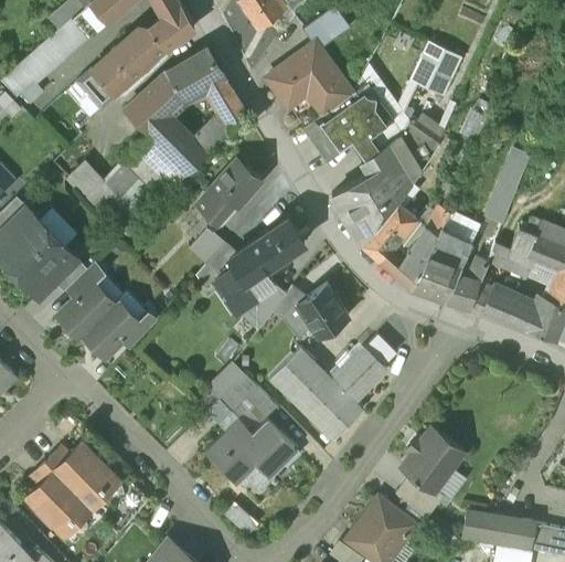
[(83,6),(77,0),(68,0),(55,12),(64,22),(83,6)]
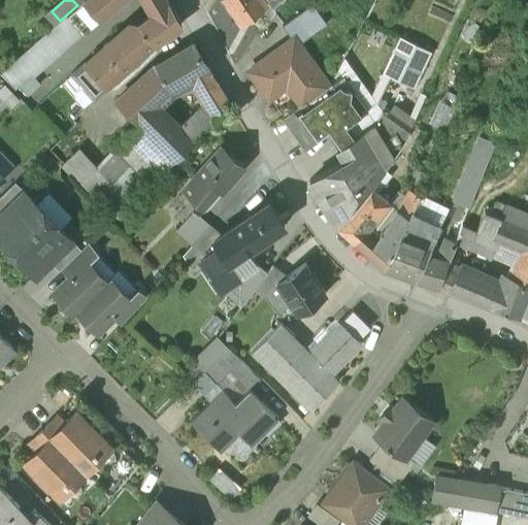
[(151,0),(86,0),(84,2),(100,21),(124,0),(140,0),(144,6),(151,0)]
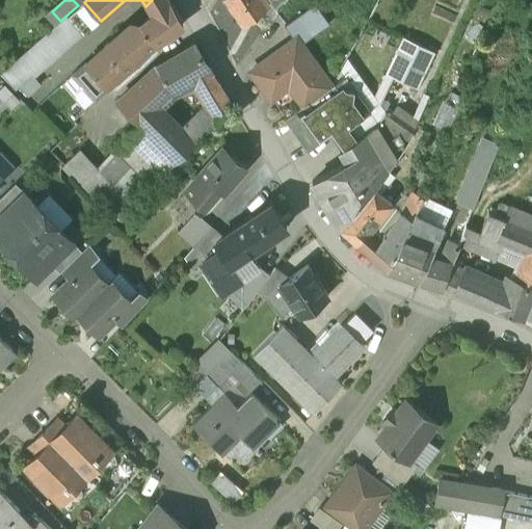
[(165,0),(152,0),(145,6),(152,17),(168,4),(165,0)]
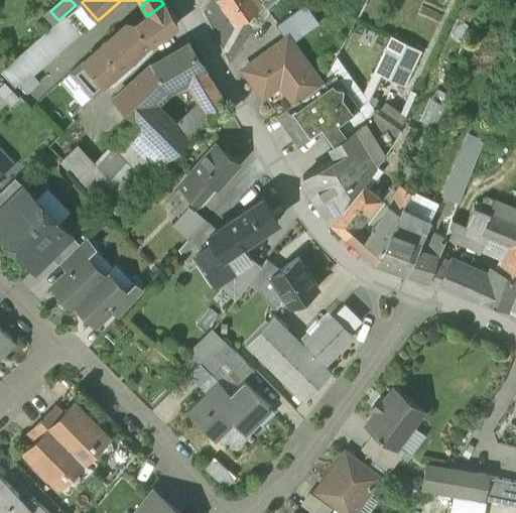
[(218,0),(235,24),(247,15),(250,19),(255,15),(252,11),(260,5),(256,0),(218,0)]
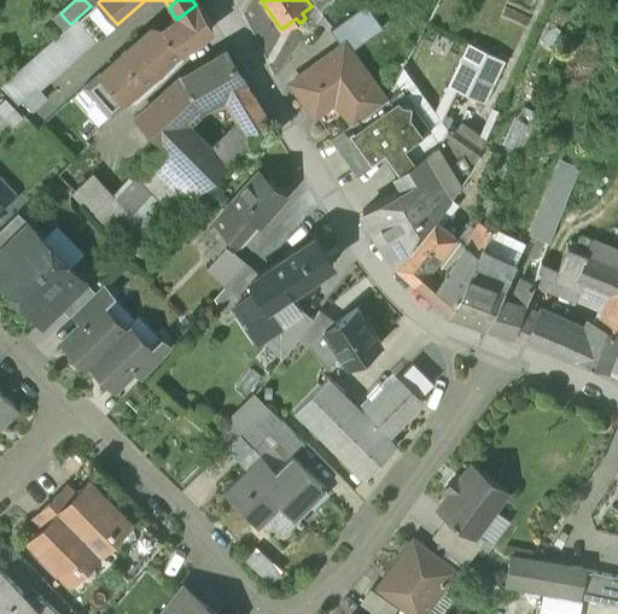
[(307,0),(312,6),(302,13),(305,18),(313,29),(334,0),(307,0)]
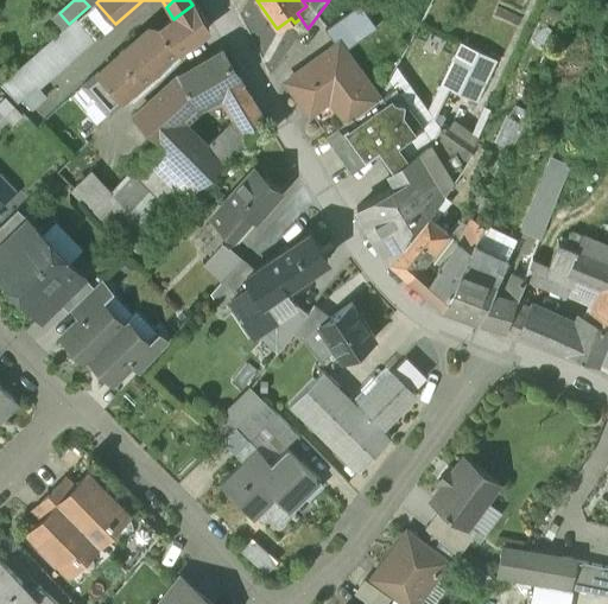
[(115,24),(96,2),(76,20),(95,42),(115,24)]
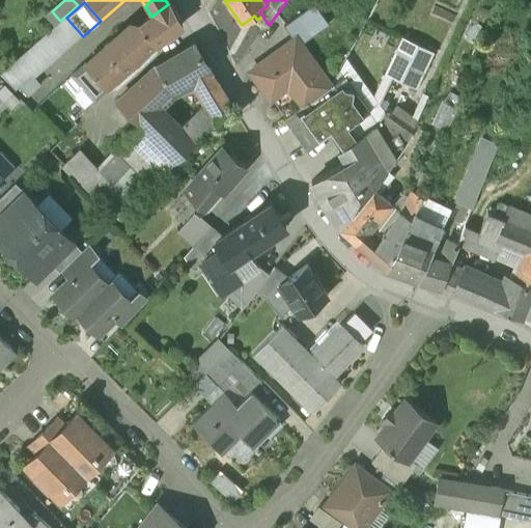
[(151,17),(139,27),(156,47),(182,28),(168,4),(151,17)]
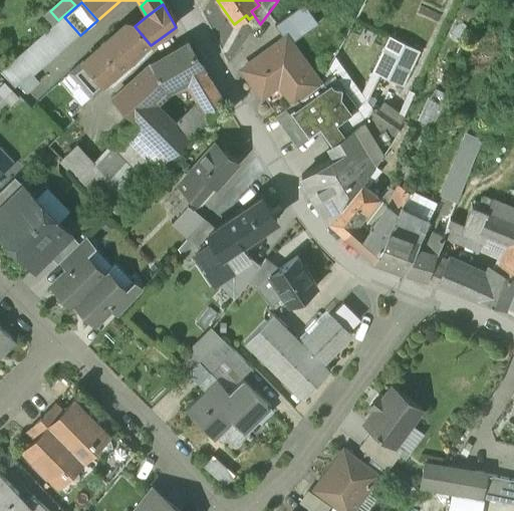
[(303,6),(274,27),(284,41),(286,40),(290,45),(318,25),(303,6)]
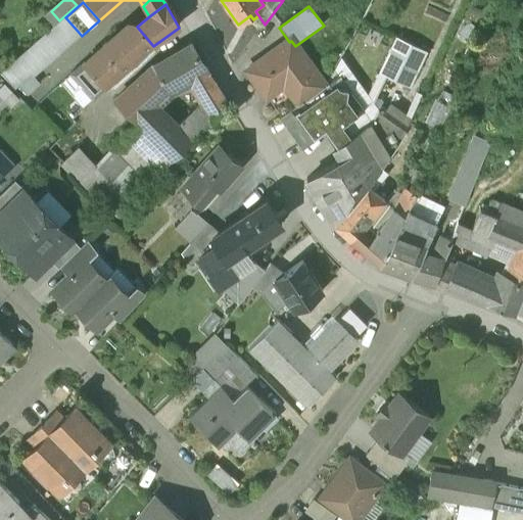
[(65,17),(46,34),(16,60),(29,74),(33,79),(82,36),(65,17)]
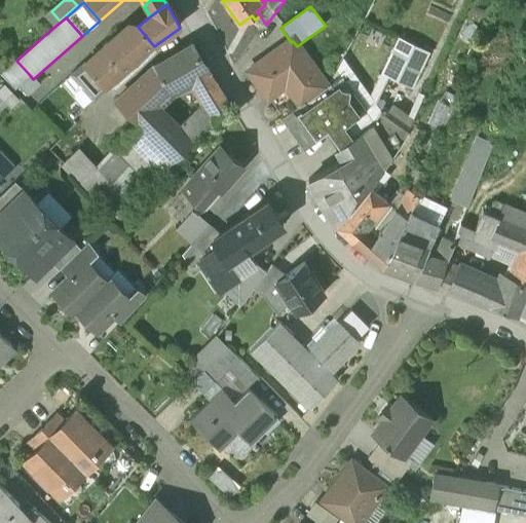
[(138,27),(129,25),(84,65),(72,77),(94,102),(142,55),(154,46),(138,27)]
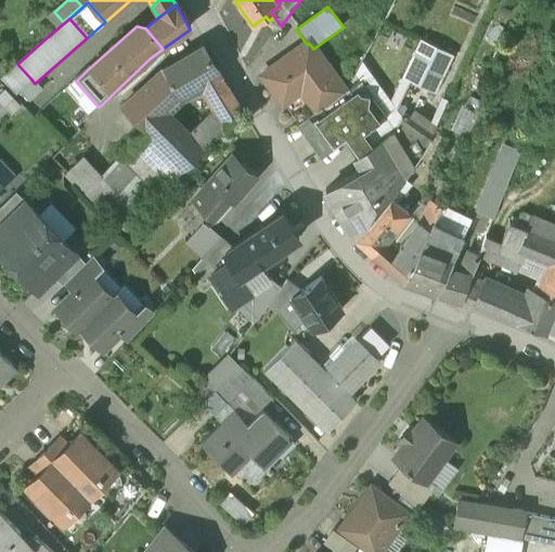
[(307,45),(261,77),(283,105),(311,85),(327,106),(343,95),(345,92),(313,49),(309,43),(307,45)]
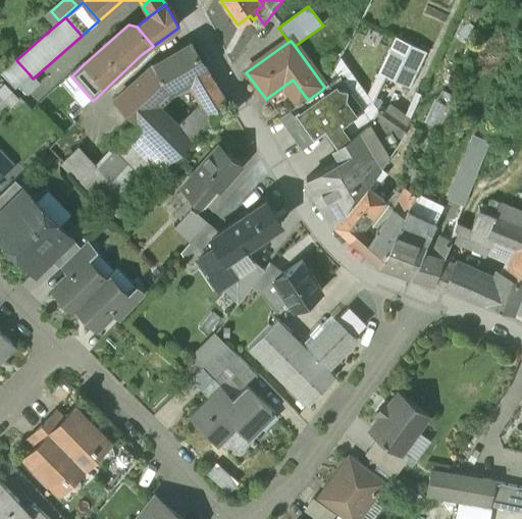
[(396,42),(371,93),(386,101),(397,80),(413,88),(428,58),(396,42)]
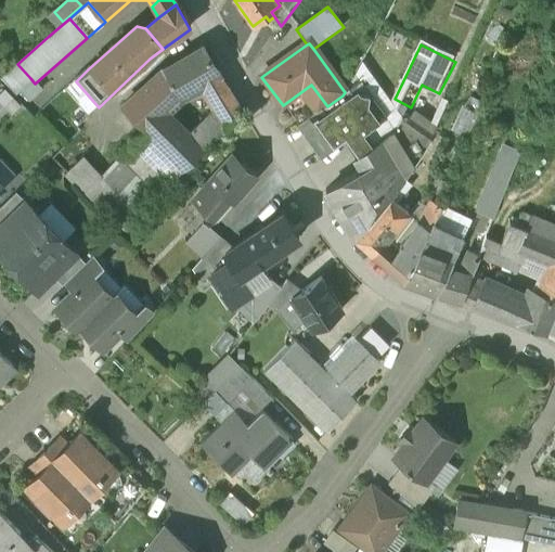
[(202,49),(163,72),(179,97),(180,95),(199,86),(218,76),(202,49)]
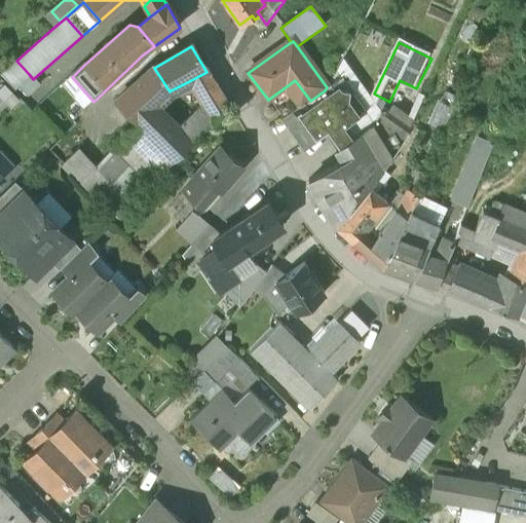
[(16,61),(0,76),(12,88),(16,85),(29,74),(16,61)]
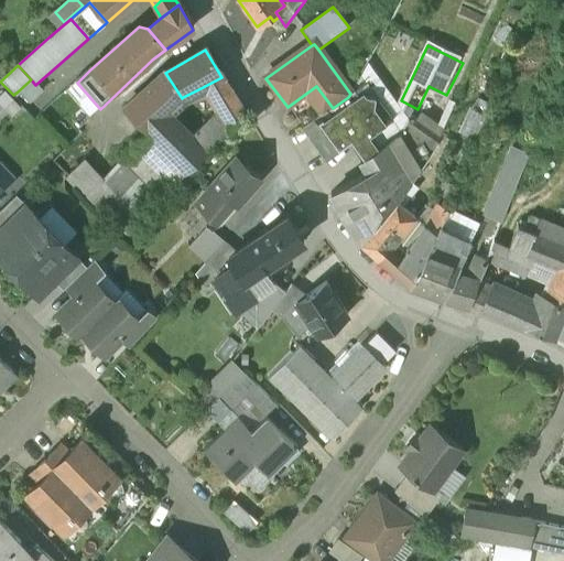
[(165,73),(127,108),(152,132),(122,161),(139,180),(156,200),(203,154),(187,139),(167,117),(184,100),(183,97),(182,98),(165,73)]
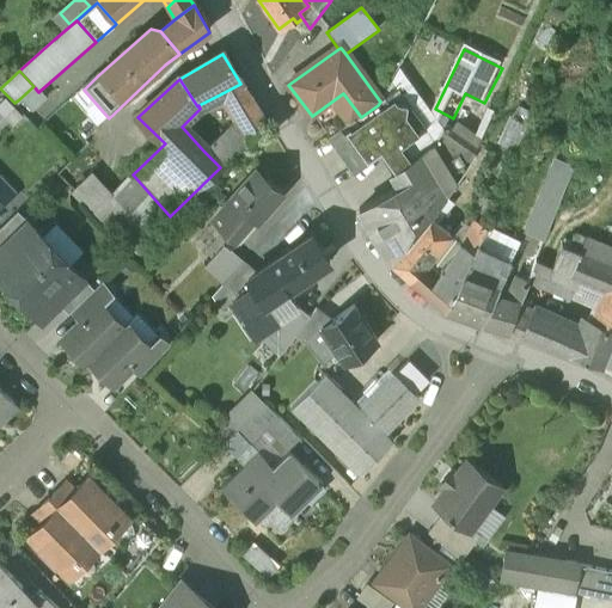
[(265,123),(240,84),(220,94),(237,120),(243,130),(236,137),(237,139),(243,146),(265,123)]
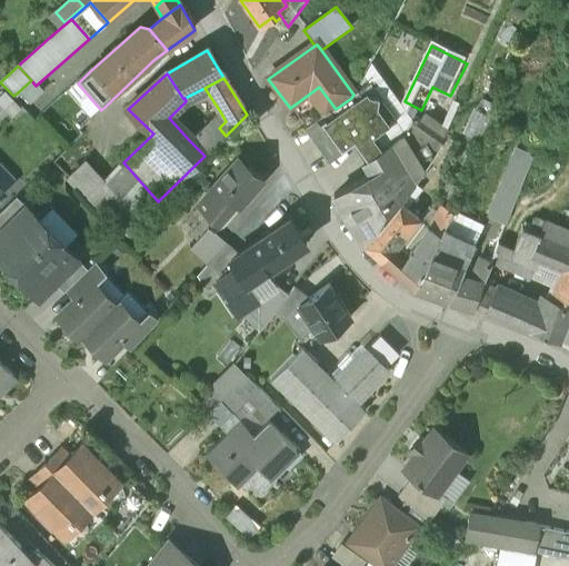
[(36,86),(31,80),(18,92),(29,105),(42,93),(36,86)]
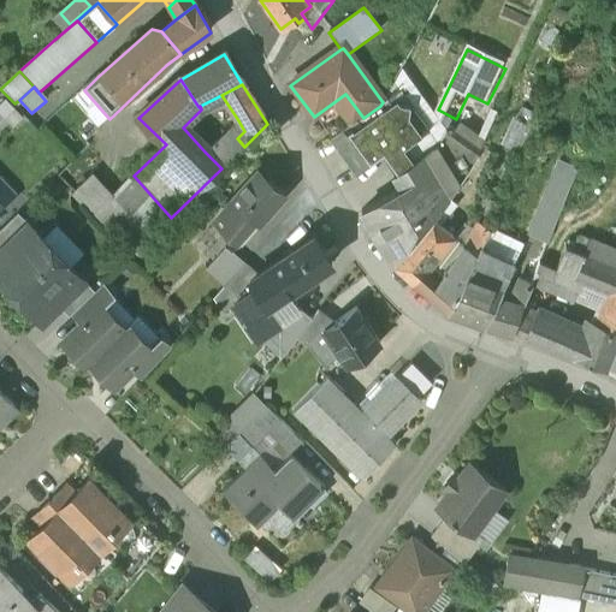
[(383,102),(380,106),(363,118),(331,141),(356,176),(385,155),(396,147),(398,150),(422,134),(427,130),(398,91),(383,102)]
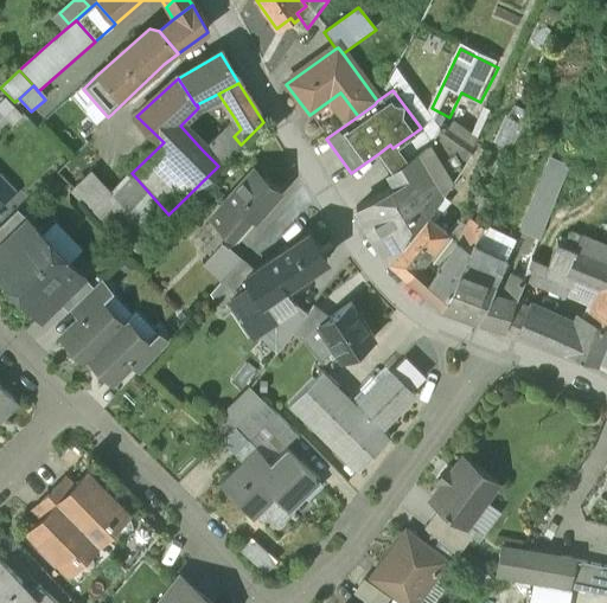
[(499,142),(515,147),(525,114),(511,109),(499,142)]
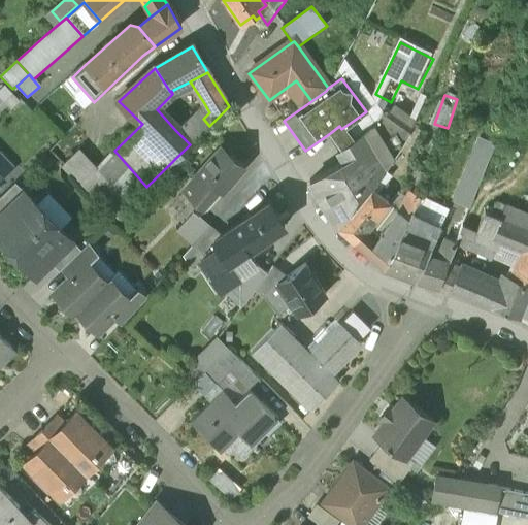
[(209,112),(204,103),(175,130),(190,144),(206,128),(201,123),(204,120),(203,119),(209,112)]
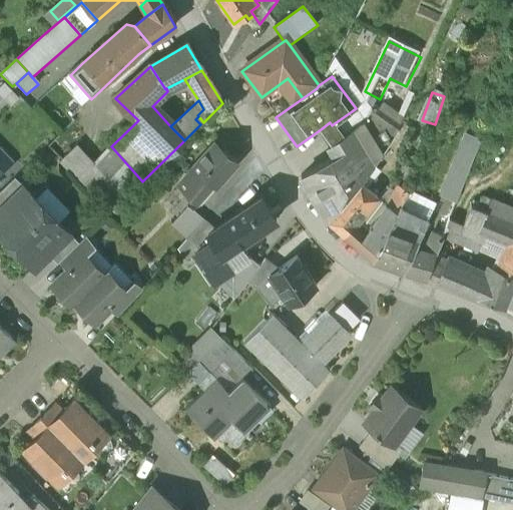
[(398,128),(371,108),(364,120),(359,124),(350,130),(382,153),(392,140),(398,128)]
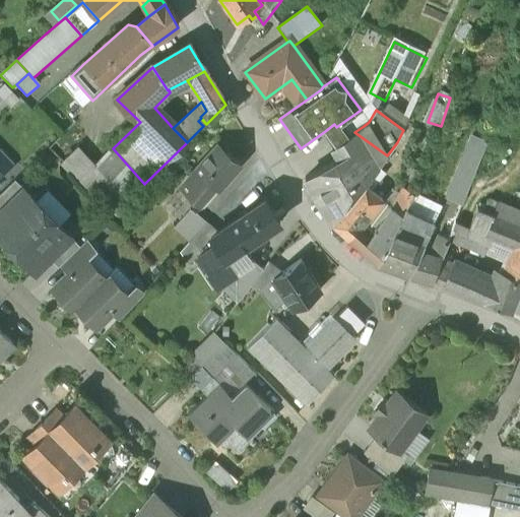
[(356,113),(336,127),(334,124),(325,131),(336,145),(354,132),(364,126),(356,113)]
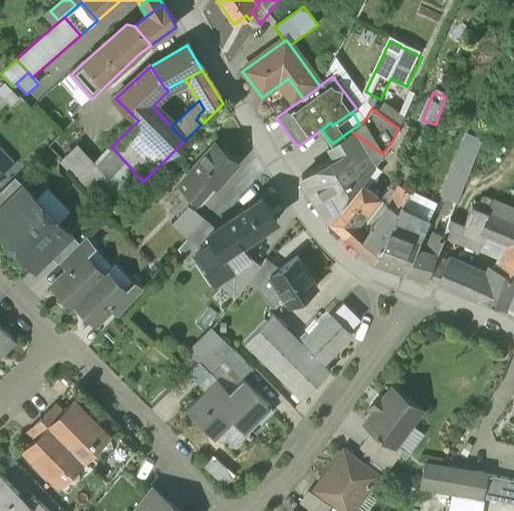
[(199,116),(196,119),(201,124),(204,122),(199,116)]
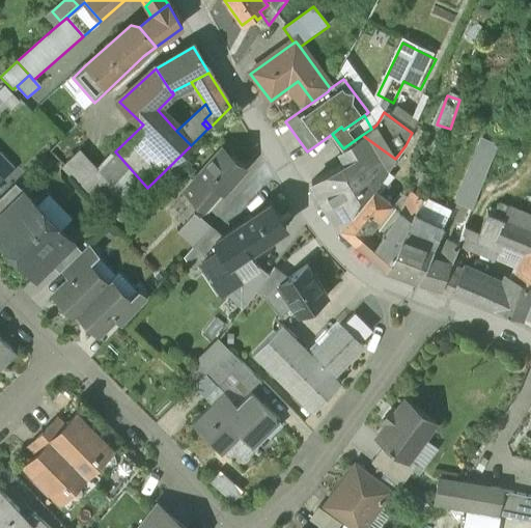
[(343,148),(339,151),(345,164),(311,185),(338,229),(370,190),(383,176),(395,159),(362,135),(343,148)]
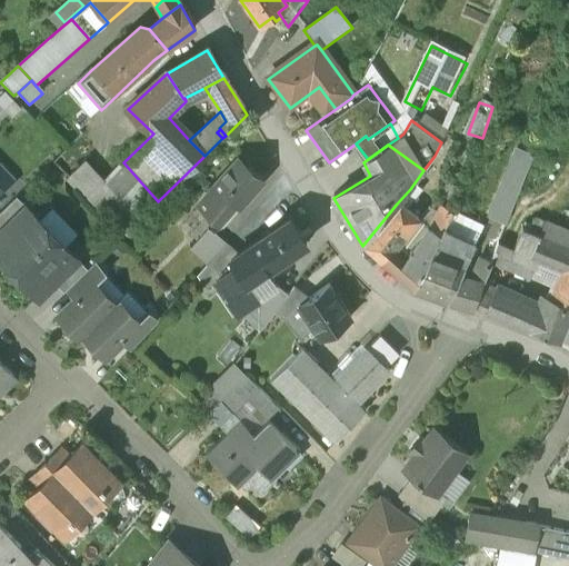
[(530,161),(520,157),(516,168),(527,170),(530,161)]
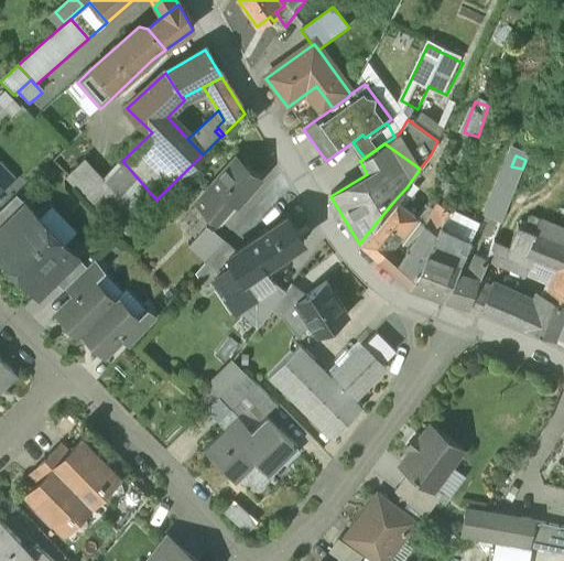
[(236,159),(210,186),(212,187),(196,205),(210,217),(219,226),(260,181),(236,159)]
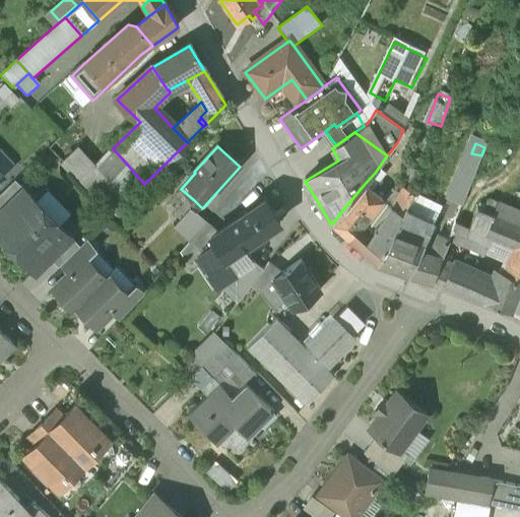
[(111,216),(127,200),(110,185),(92,168),(95,166),(76,147),(58,166),(111,216)]
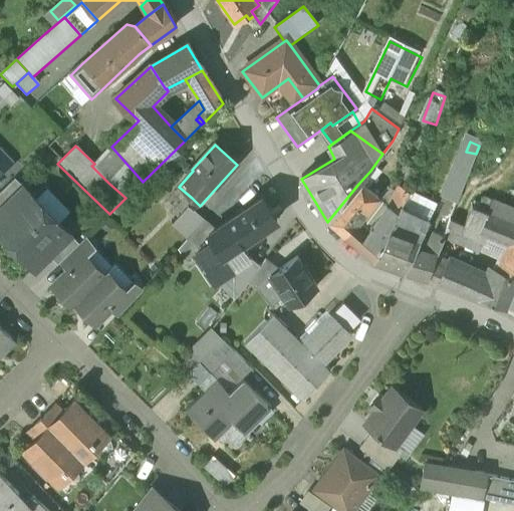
[(94,164),(91,166),(108,183),(126,164),(111,147),(94,164)]
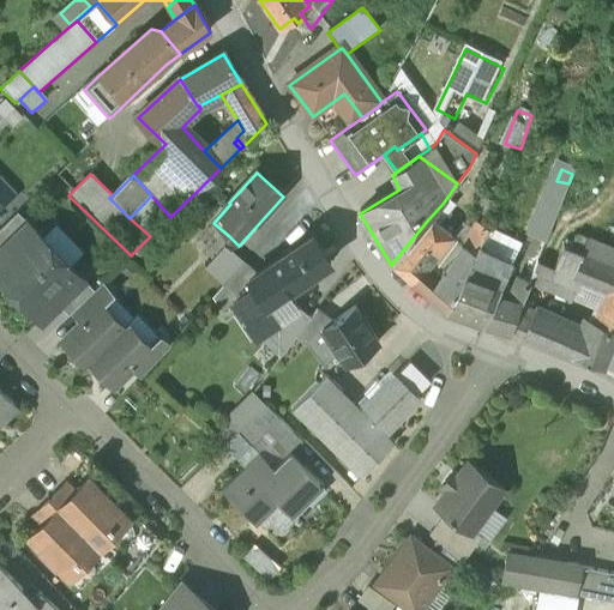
[(569,183),(557,181),(547,206),(559,211),(569,183)]
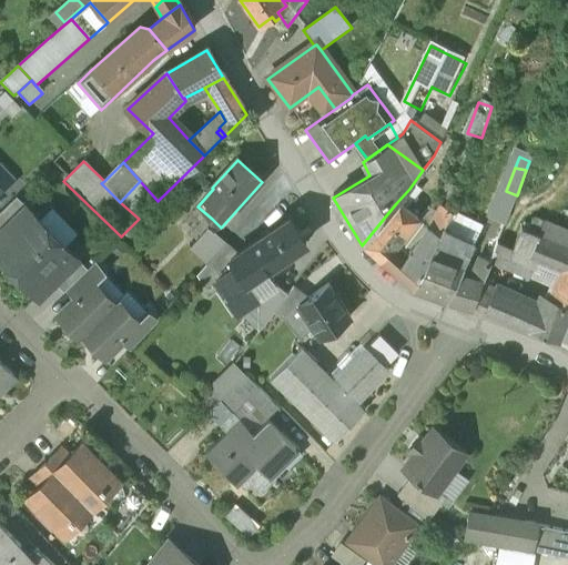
[(158,201),(140,181),(120,202),(139,219),(158,201)]
